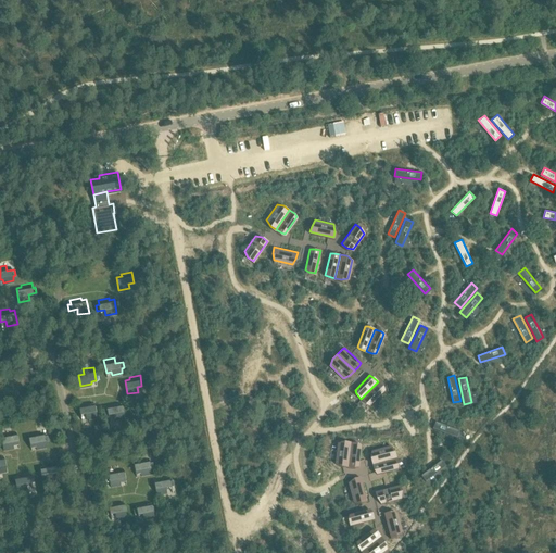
[(378,381),(361,399),(366,403),(369,404),(383,389),(382,386),(378,381)]
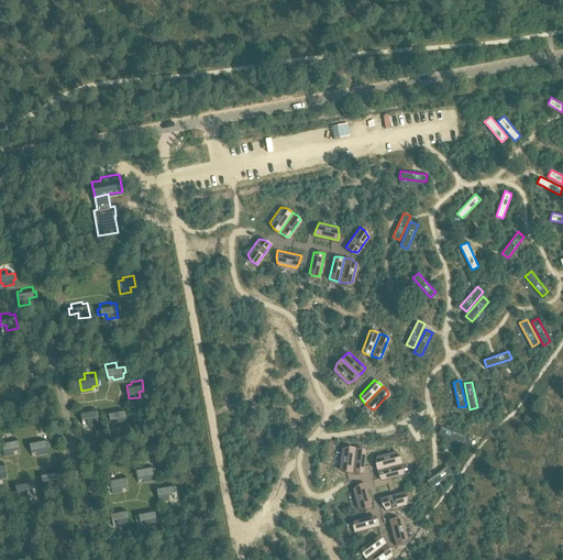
[(90,406),(79,408),(81,419),(87,418),(88,424),(99,421),(96,407),(91,408),(90,406)]
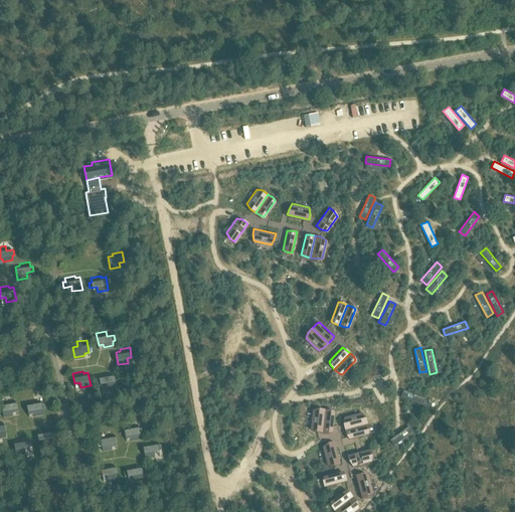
[(100,378),(97,378),(98,384),(105,382),(106,387),(116,385),(113,373),(109,374),(108,371),(99,373),(100,378)]
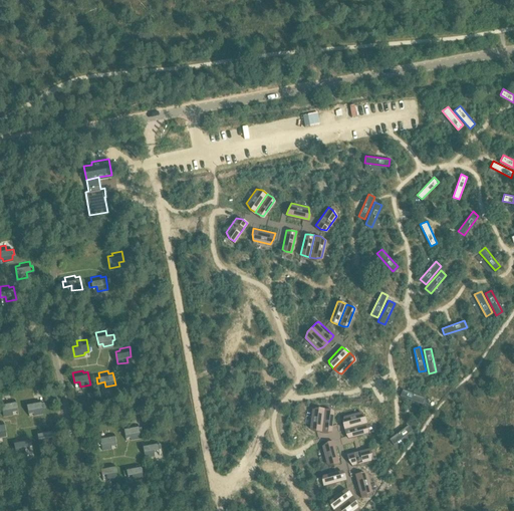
[(403,389),(400,396),(422,405),(425,398),(403,389)]
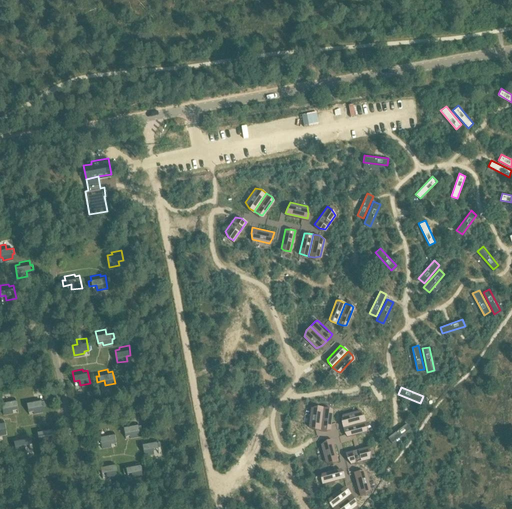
[(6,402),(0,403),(0,408),(2,408),(3,413),(13,411),(12,409),(17,408),(15,396),(5,397),(6,402)]
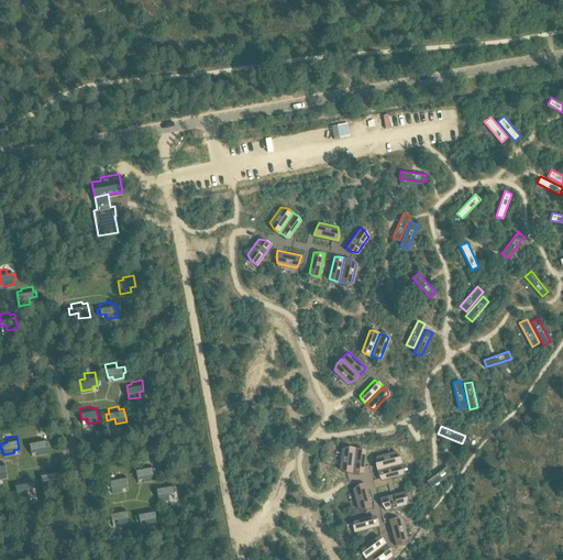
[(40,436),(29,438),(31,451),(36,451),(36,453),(47,451),(46,447),(50,446),(48,440),(41,441),(40,436)]
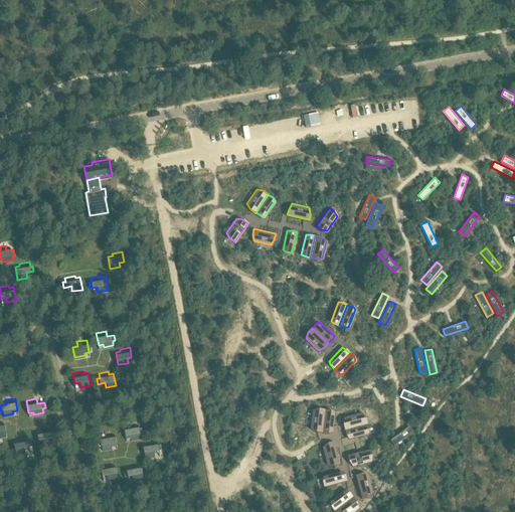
[(313,410),(311,428),(316,431),(322,432),(325,409),(319,408),(313,410)]
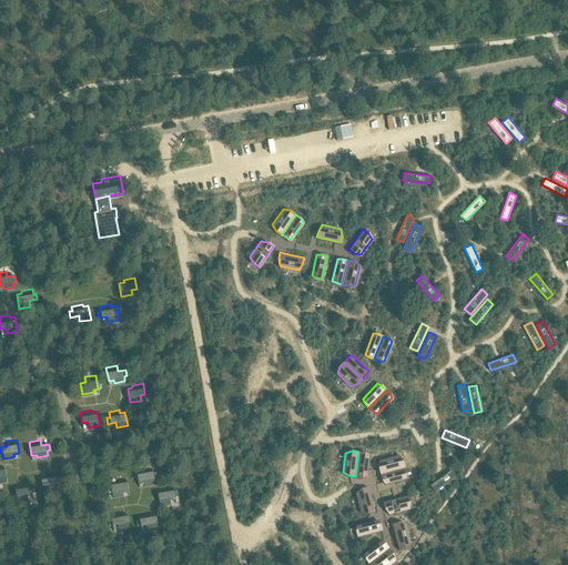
[(358,452),(355,476),(362,476),(365,476),(368,454),(365,453),(358,452)]
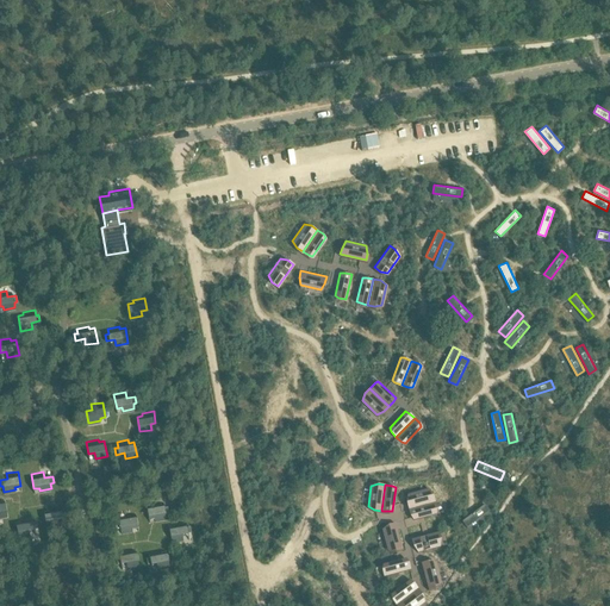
[(408,494),(408,501),(409,508),(435,501),(433,494),(428,488),(408,494)]
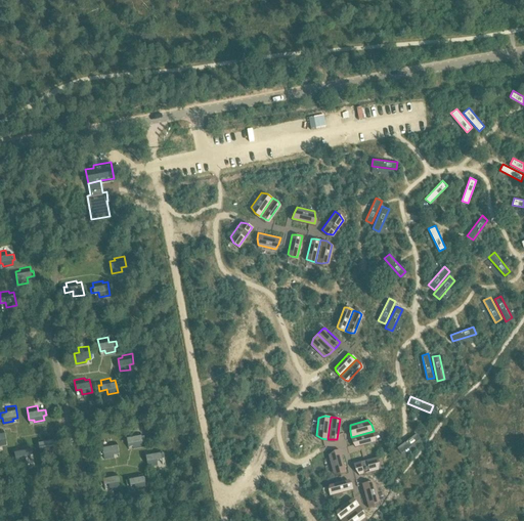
[(136,431),(126,433),(128,445),(133,444),(133,446),(143,444),(142,440),(145,440),(144,434),(137,436),(136,431)]
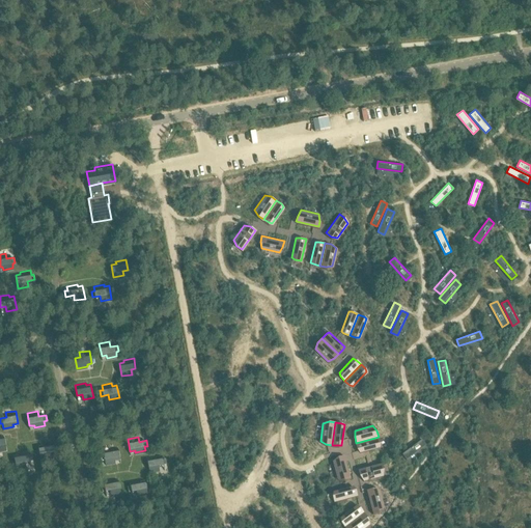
[(379,437),(356,443),(358,449),(360,451),(380,446),(380,443),(379,437)]
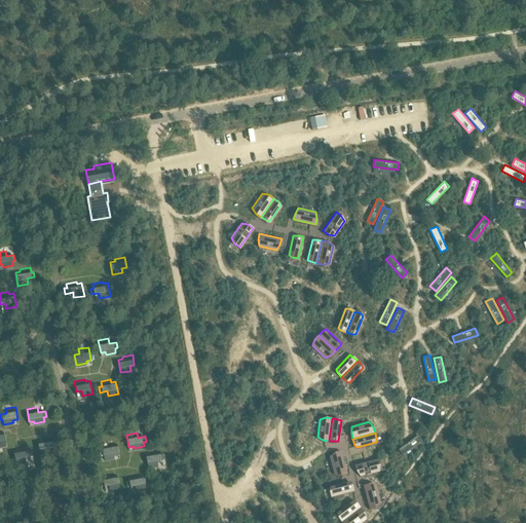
[(417,434),(398,449),(403,455),(422,440),(417,434)]
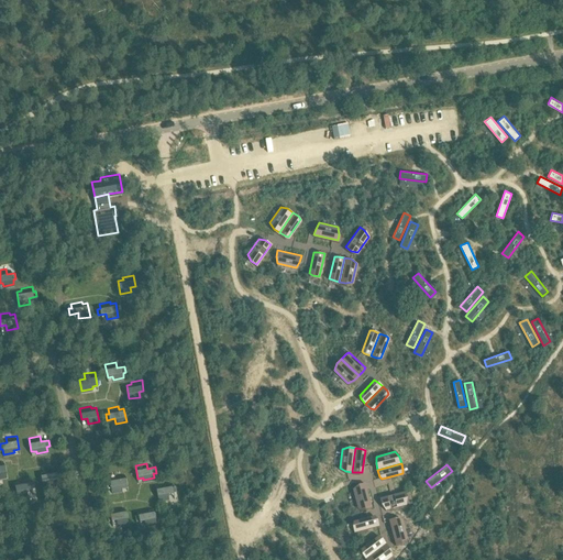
[(45,471),(41,472),(43,486),(54,484),(53,479),(58,478),(56,467),(45,469),(45,471)]
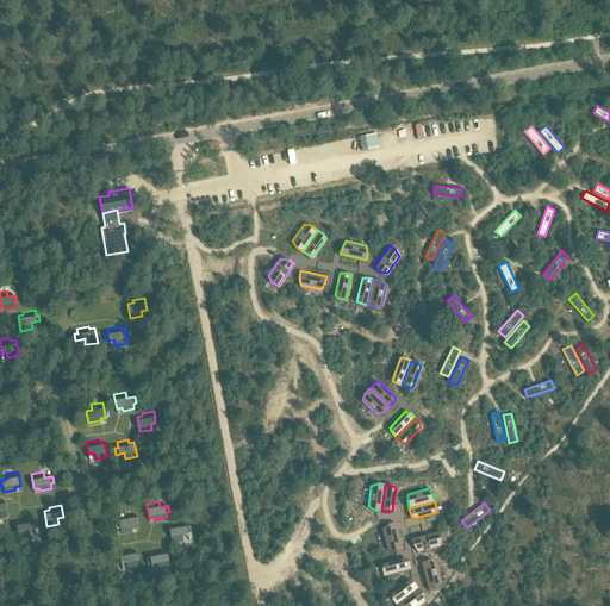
[(124,519),(116,520),(117,528),(120,526),(122,531),(132,530),(132,526),(138,525),(135,511),(123,513),(124,519)]
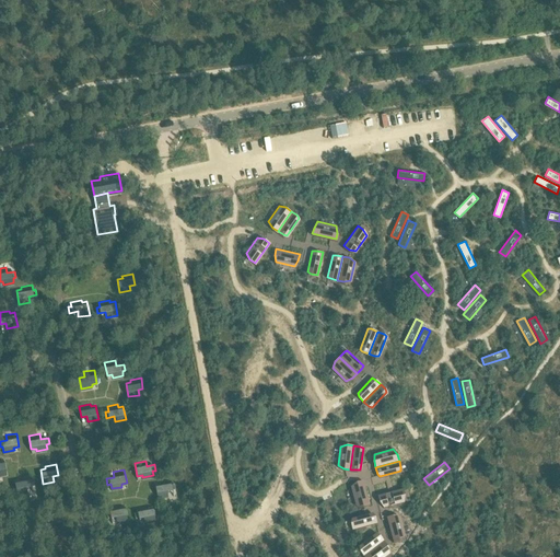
[(20,479),(14,480),(16,494),(27,491),(27,486),(35,485),(34,478),(31,479),(30,474),(19,476),(20,479)]
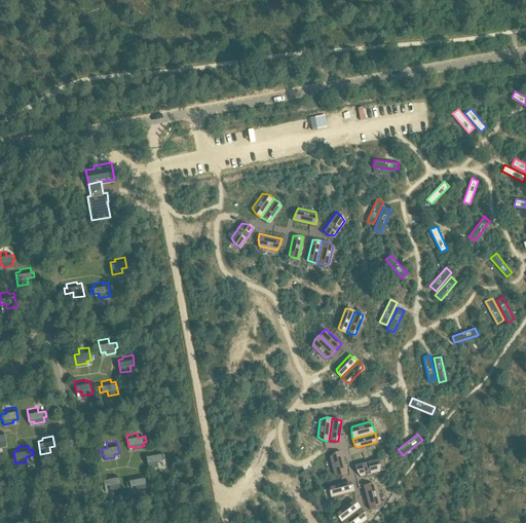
[(151,453),(146,454),(148,467),(158,464),(157,459),(165,458),(164,453),(161,453),(160,449),(150,451),(151,453)]
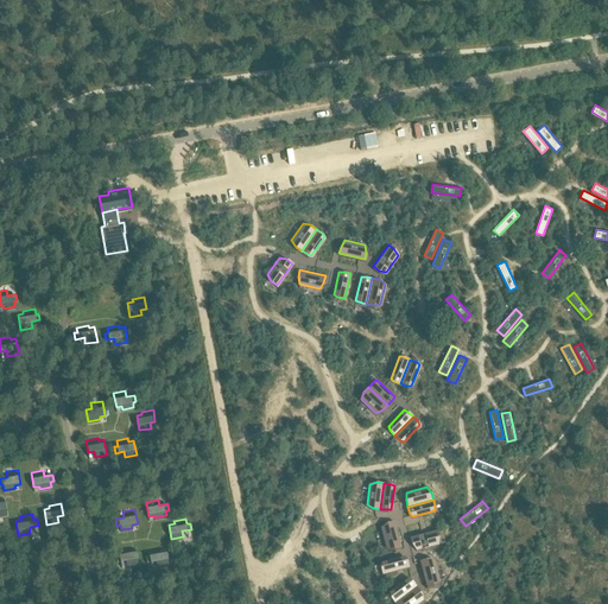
[(386,522),(380,527),(386,546),(393,547),(400,545),(393,520),(386,522)]
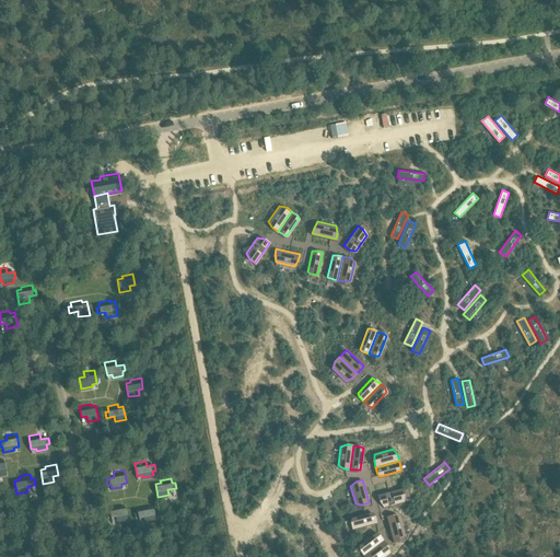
[(401,488),(378,495),(381,501),(384,507),(403,501),(404,495),(401,488)]
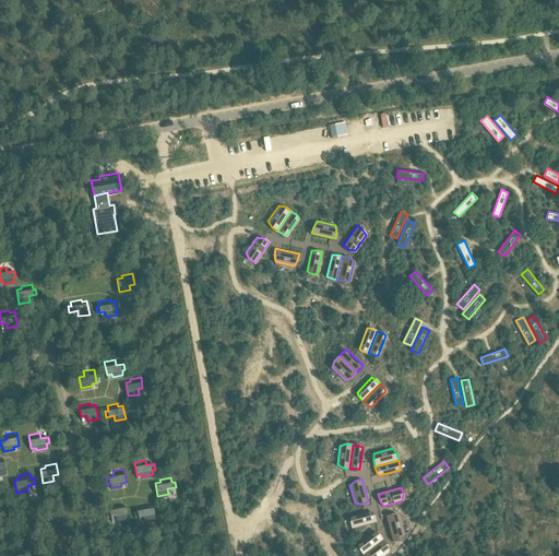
[(109,510),(106,510),(108,517),(116,515),(117,520),(128,518),(125,505),(120,506),(119,504),(108,506),(109,510)]
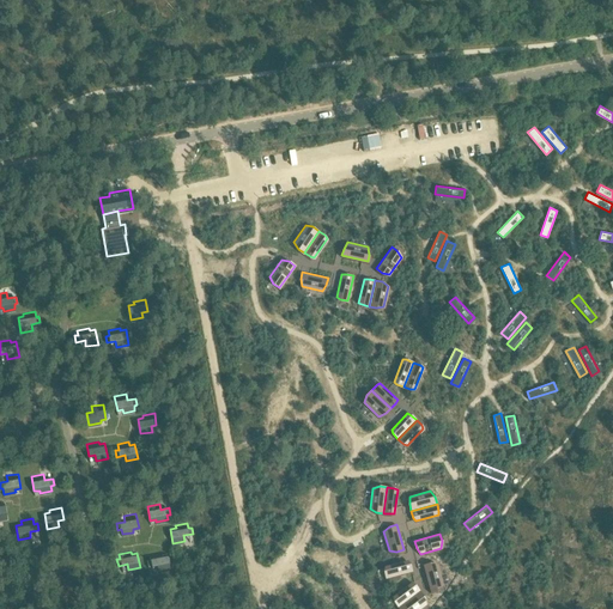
[(151,559),(147,560),(149,566),(157,565),(158,571),(170,568),(168,553),(162,554),(162,552),(150,554),(151,559)]
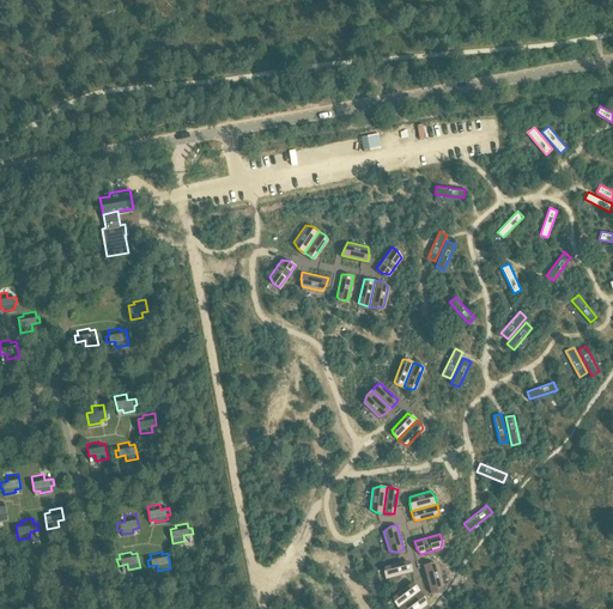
[(384,566),(383,570),(386,577),(411,570),(410,562),(407,560),(384,566)]
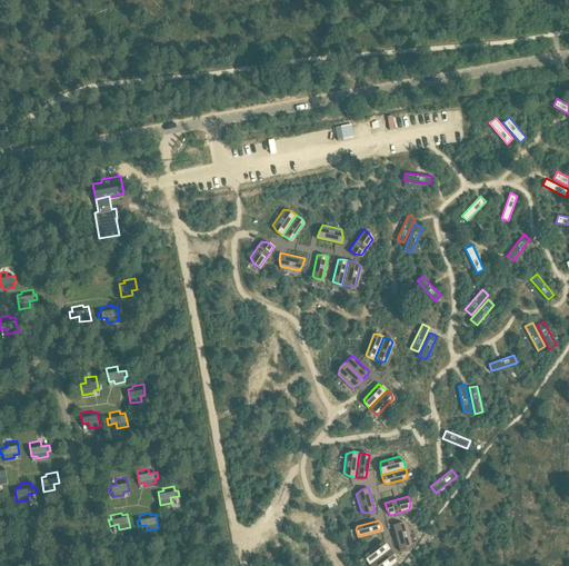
[(399,524),(393,526),(399,549),(406,548),(411,544),(407,525),(399,524)]
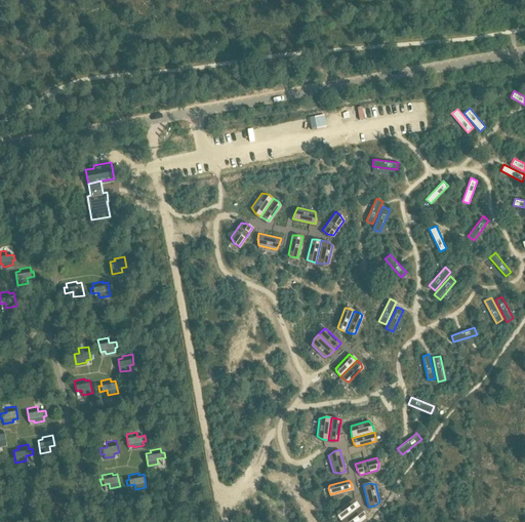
[(352,499),(336,512),(337,515),(340,520),(359,506),(355,502),(352,499)]
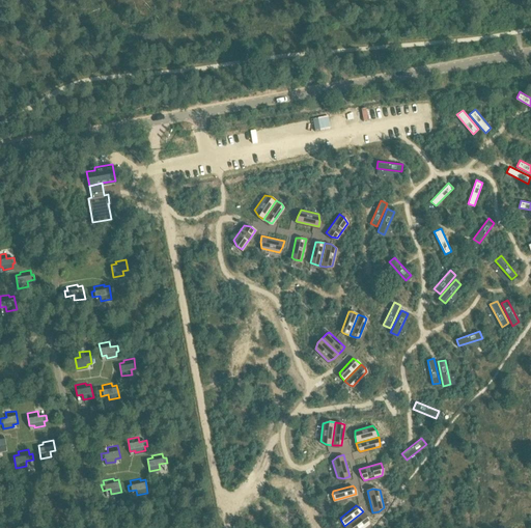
[(363,512),(344,526),(345,527),(362,527),(368,524),(367,517),(363,512)]
